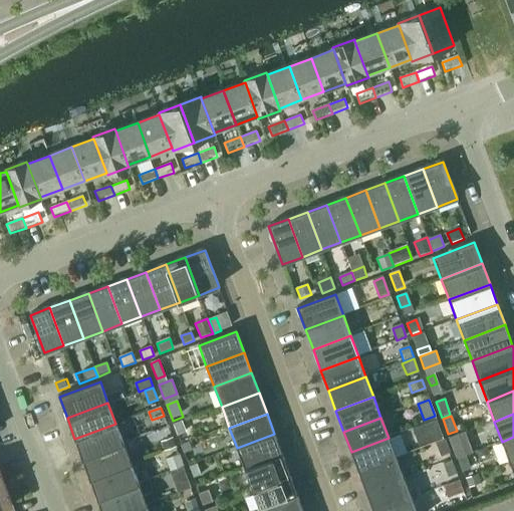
[(437,420),(412,429),(419,446),(443,437),(437,420)]
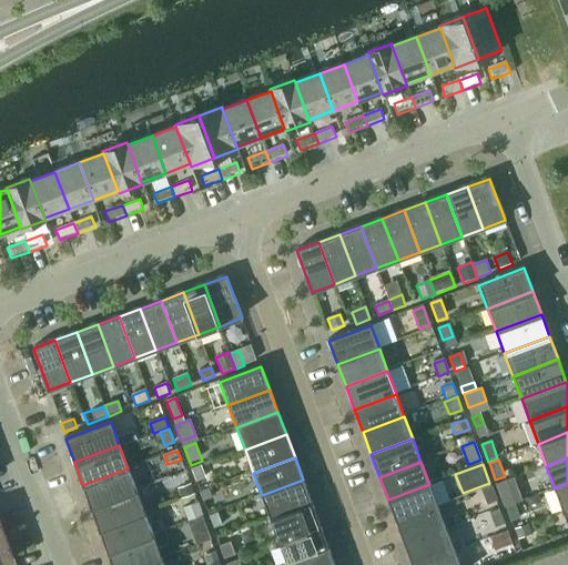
[(205,478),(201,466),(192,470),(196,482),(205,478)]
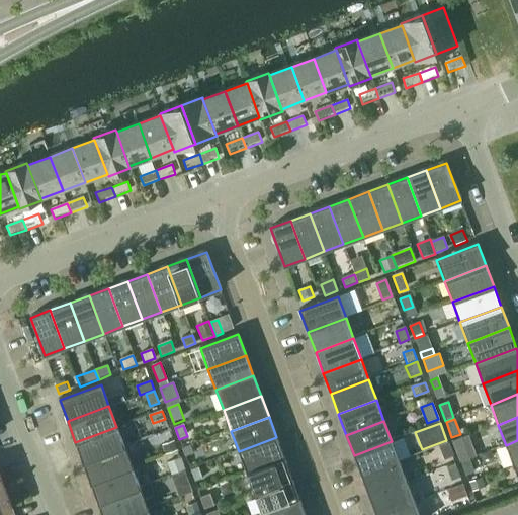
[(124,447),(116,427),(75,442),(83,462),(124,447)]
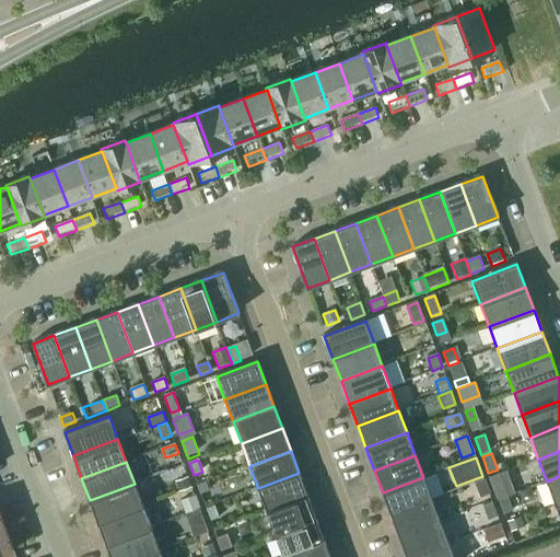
[(506,472),(489,478),(493,489),(510,484),(506,472)]
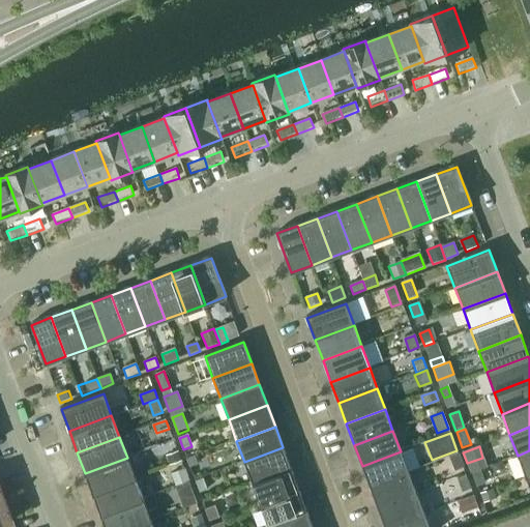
[(291,469),(283,447),(244,462),(252,482),(291,469)]
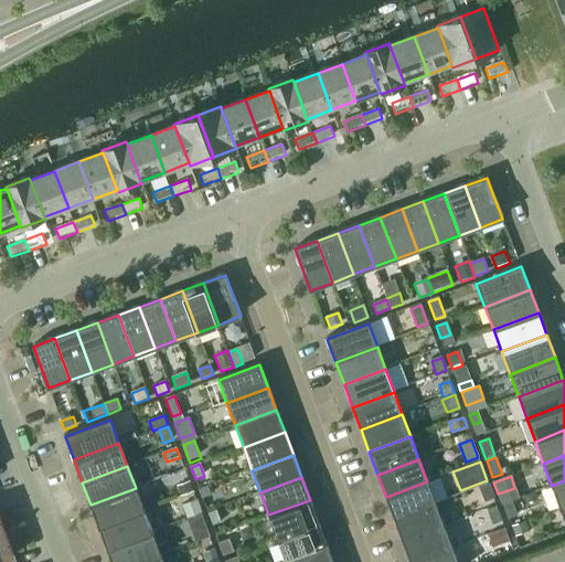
[(564,507),(564,480),(552,486),(561,509),(564,507)]
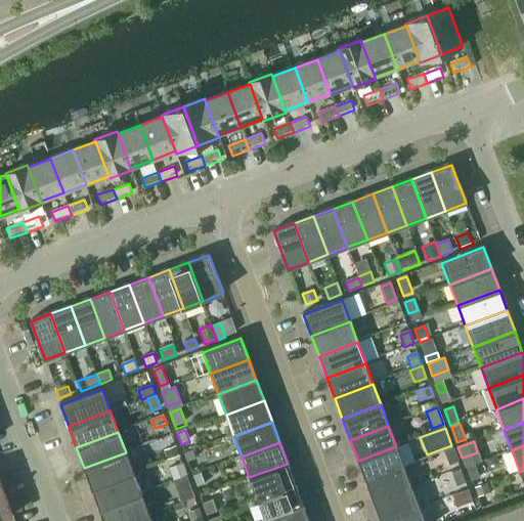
[(358,461),(365,482),(404,468),(396,446),(358,461)]
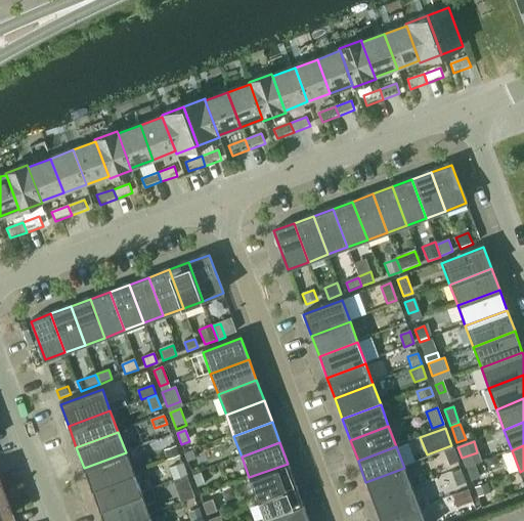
[(164,451),(168,461),(179,457),(175,447),(164,451)]
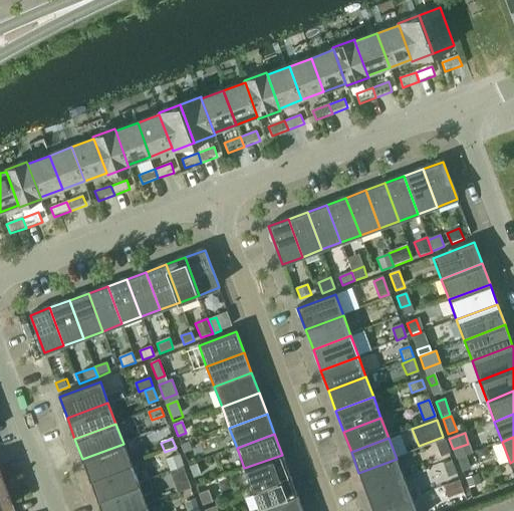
[(181,445),(185,454),(193,451),(190,442),(181,445)]
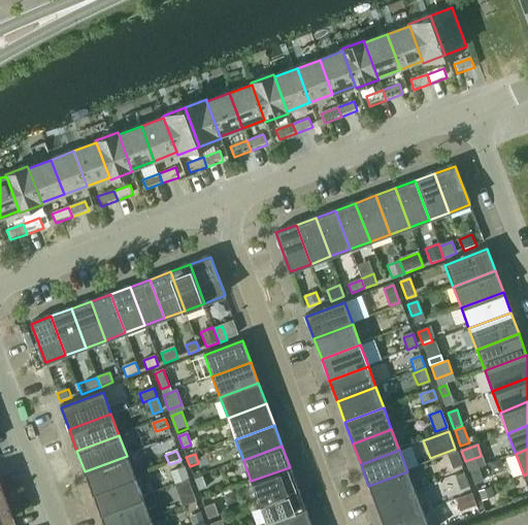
[(462,467),(457,454),(448,457),(453,470),(462,467)]
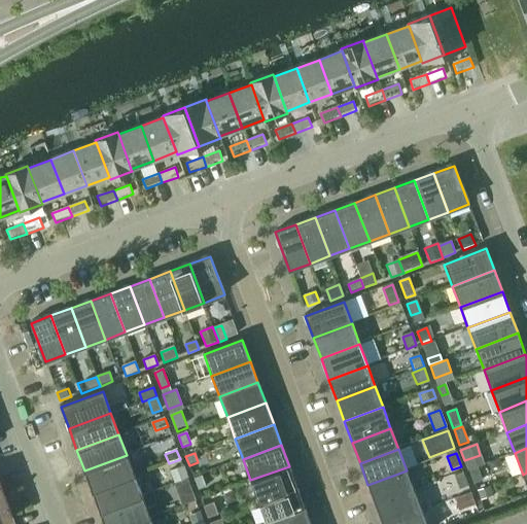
[(84,470),(92,491),(134,476),(127,455),(84,470)]
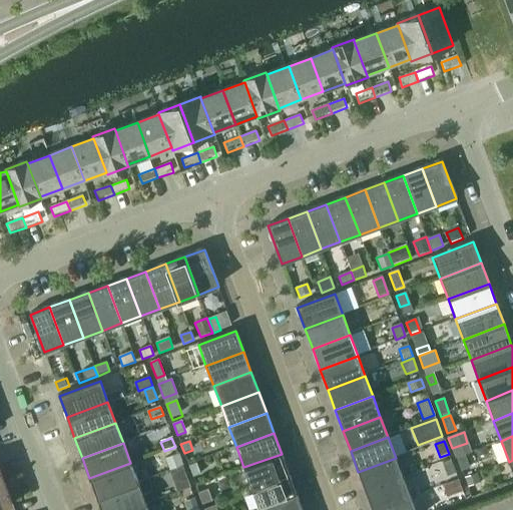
[(165,459),(170,472),(184,467),(179,454),(165,459)]
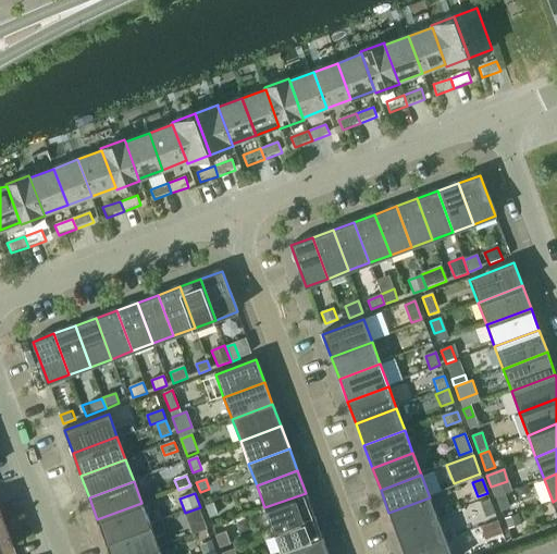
[(313,515),(306,493),(264,507),(273,530),(313,515)]
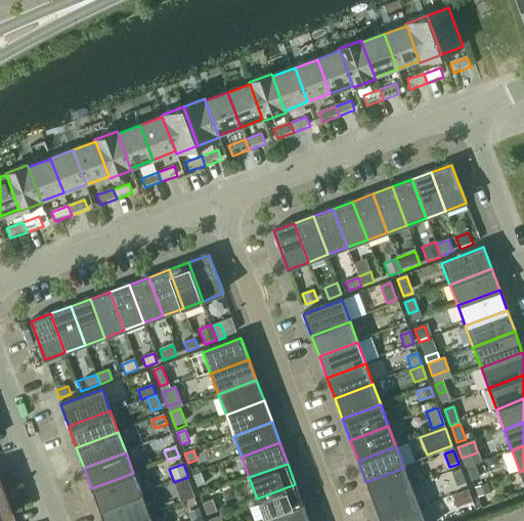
[(467,468),(472,482),(480,479),(475,465),(467,468)]
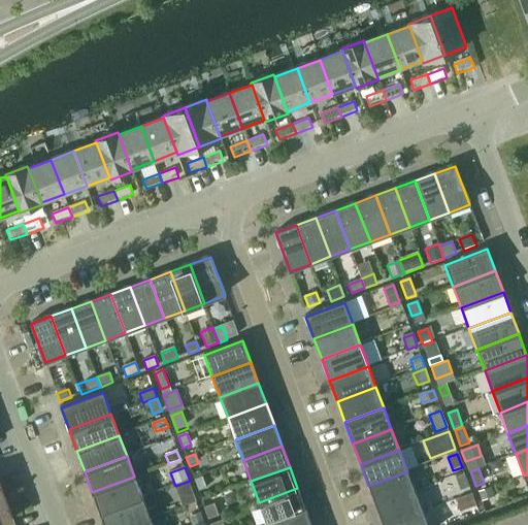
[(415,492),(407,471),(368,486),(376,506),(415,492)]
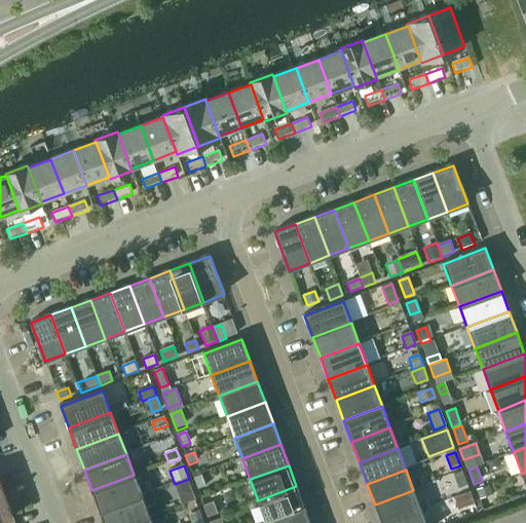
[(467,486),(462,473),(453,476),(458,489),(467,486)]
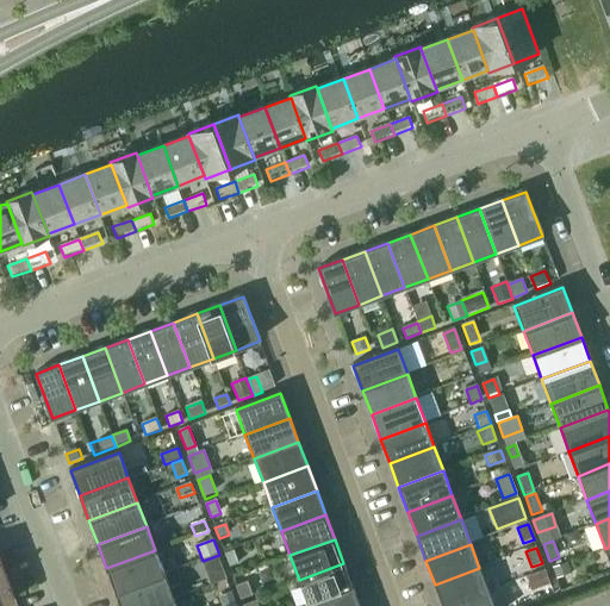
[(106,568),(116,593),(165,575),(155,550),(106,568)]
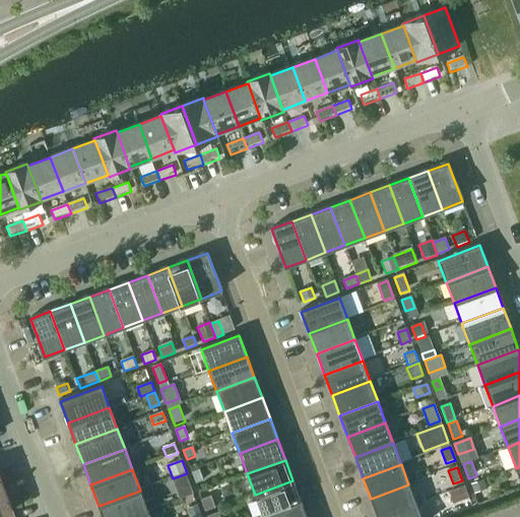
[(191,473),(196,485),(203,481),(199,470),(191,473)]
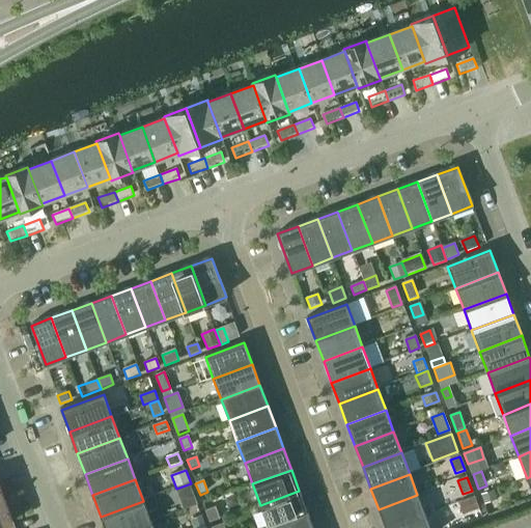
[(307,511),(299,491),(260,505),(268,526),(307,511)]
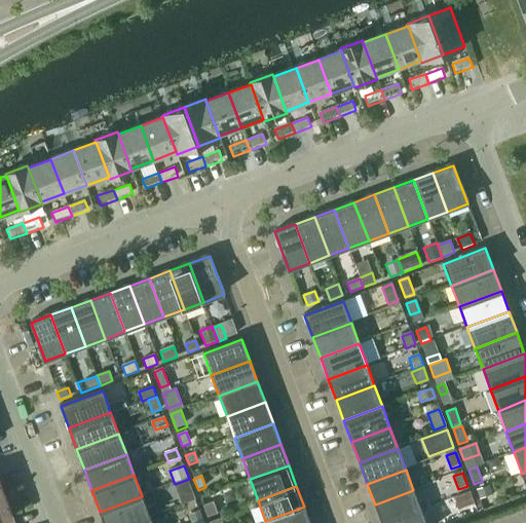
[(488,486),(477,491),(480,499),(492,495),(488,486)]
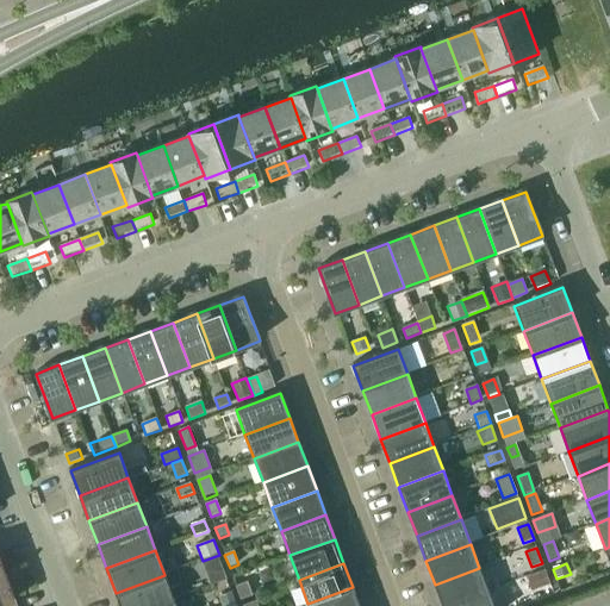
[(435,585),(442,605),(453,605),(489,592),(479,568),(435,585)]
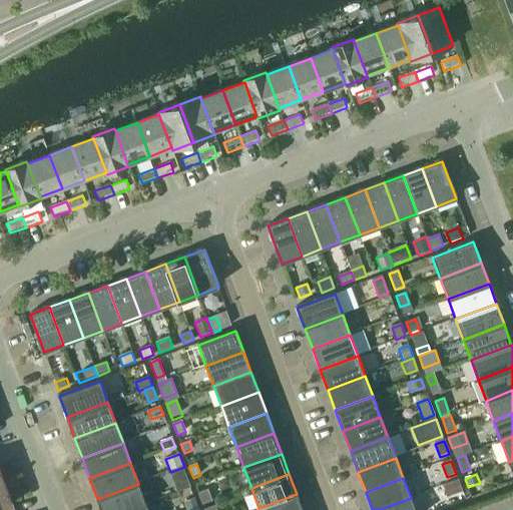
[(177,492),(190,487),(187,481),(175,486),(177,492)]
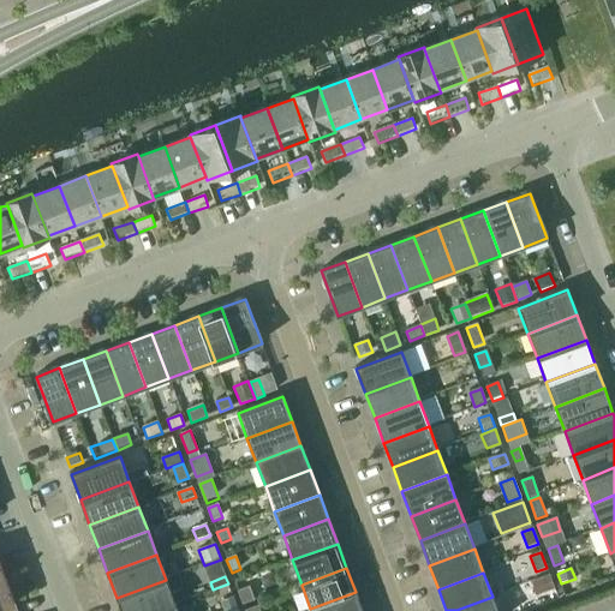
[(555,589),(550,576),(531,582),(537,597),(555,589)]
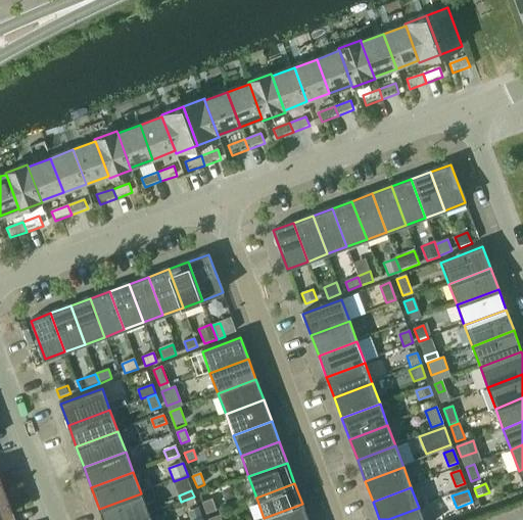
[(99,509),(103,519),(132,519),(148,514),(141,493),(99,509)]
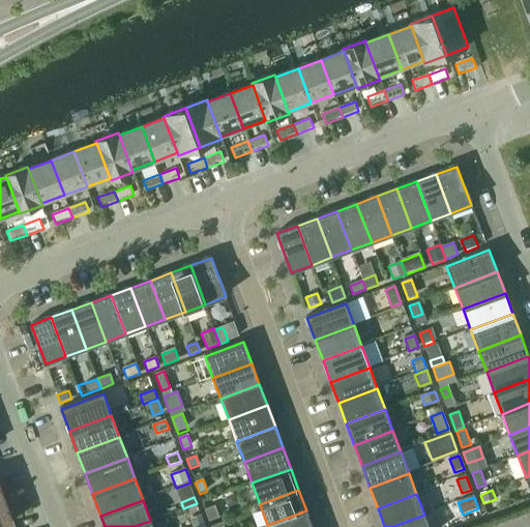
[(15,526),(6,505),(0,507),(0,526),(15,526)]
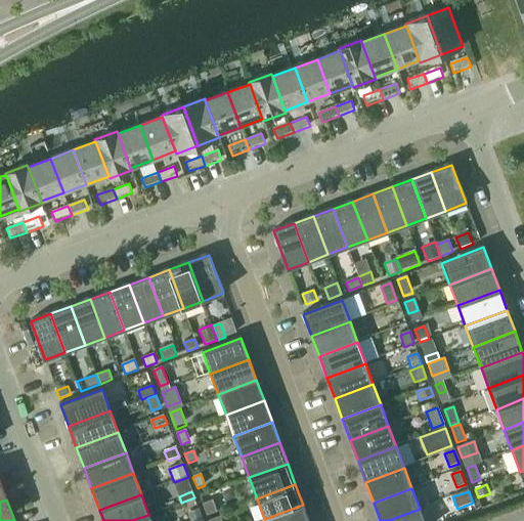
[(203,505),(207,516),(217,512),(213,501),(203,505)]
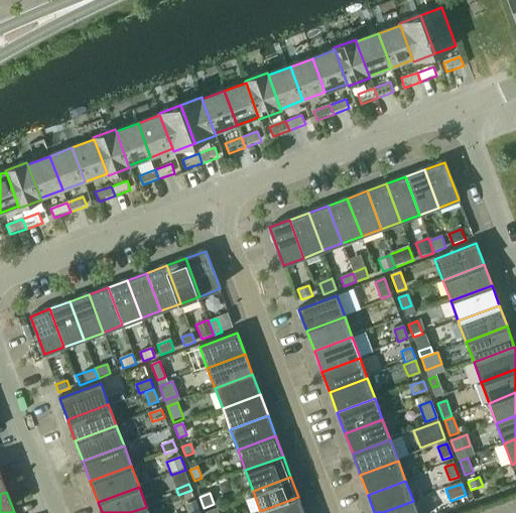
[(146,507),(155,504),(153,496),(144,500),(146,507)]
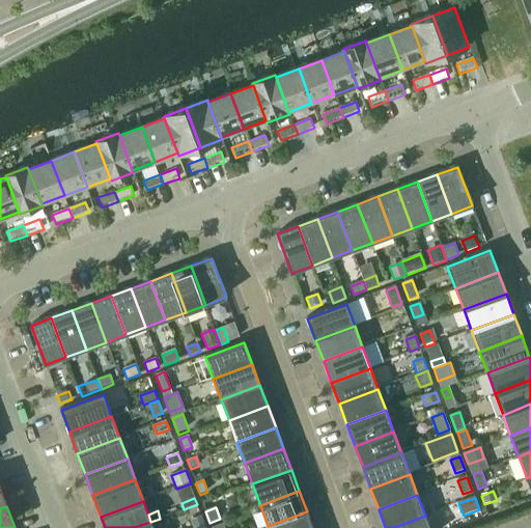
[(268,526),(268,527),(312,527),(307,511),(268,526)]
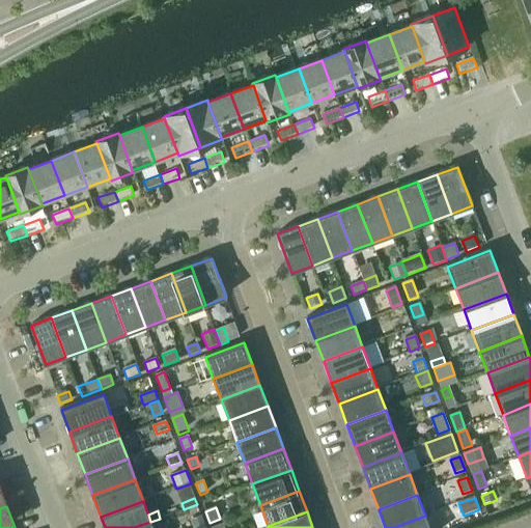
[(429,527),(425,516),(394,527),(429,527)]
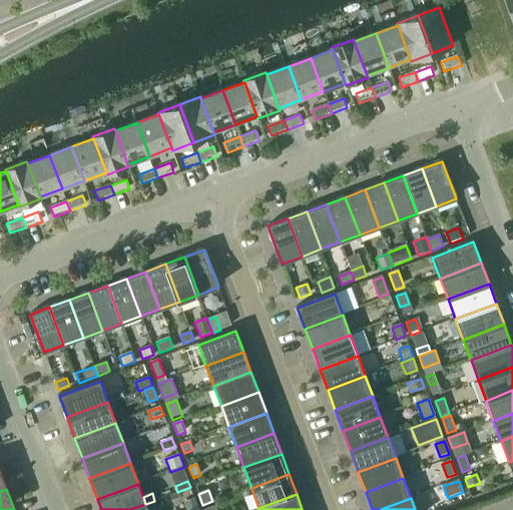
[(197,507),(194,499),(184,502),(186,509),(192,509),(197,507)]
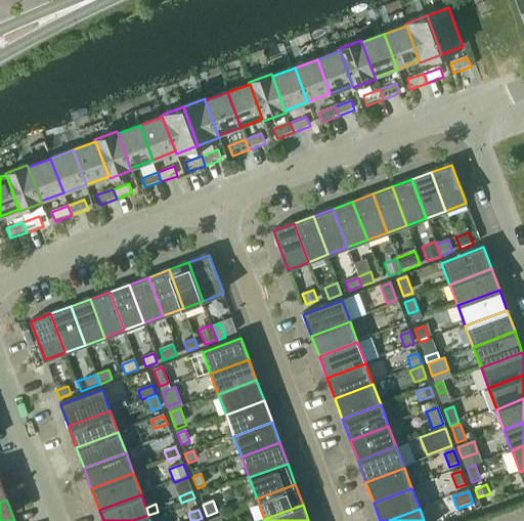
All buildings are outlined.
